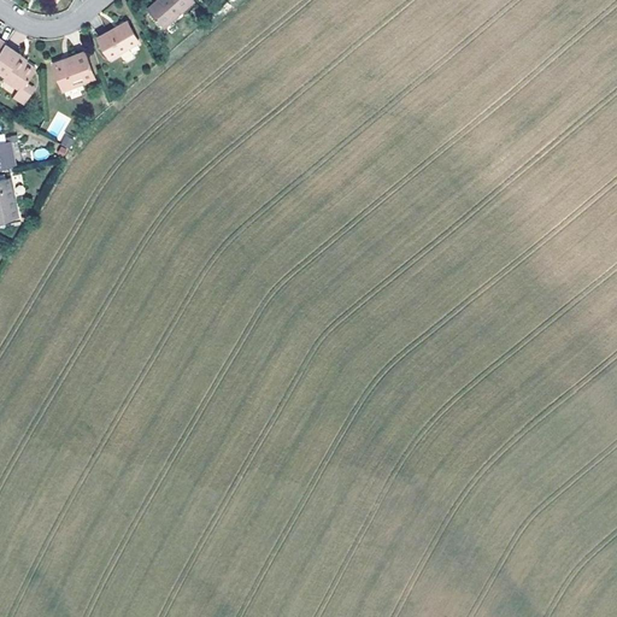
[(163,0),(156,0),(147,9),(150,12),(160,3),(163,0)]
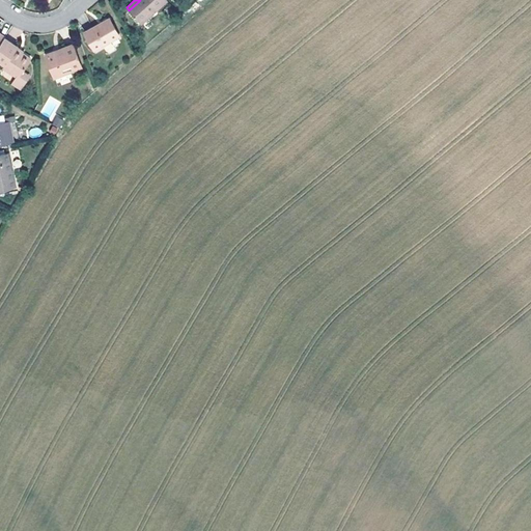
[(140,0),(138,2),(129,10),(140,23),(166,0),(140,0)]
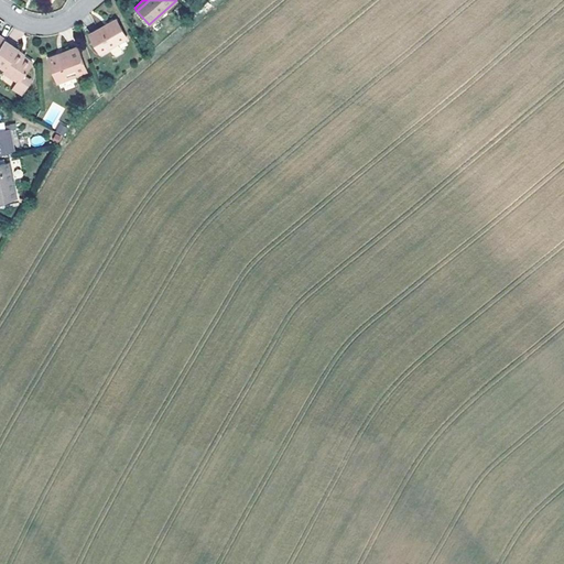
[(127,38),(116,19),(106,24),(89,33),(100,53),(127,38)]
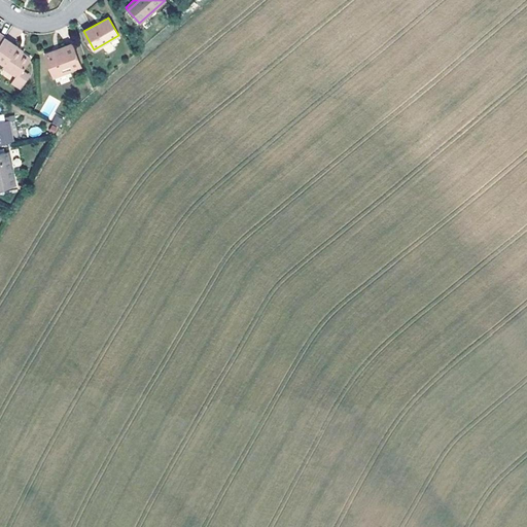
[(18,75),(16,77),(24,82),(29,74),(22,70),(31,58),(22,51),(21,53),(19,50),(15,48),(18,46),(4,37),(0,42),(0,60),(5,64),(4,66),(18,75)]
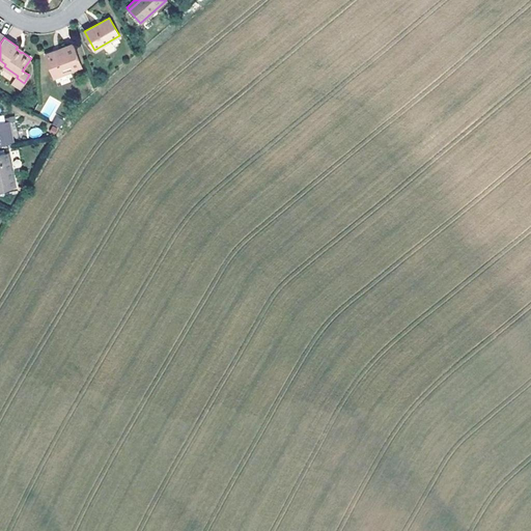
[(81,66),(72,45),(58,50),(46,55),(55,77),(81,66)]
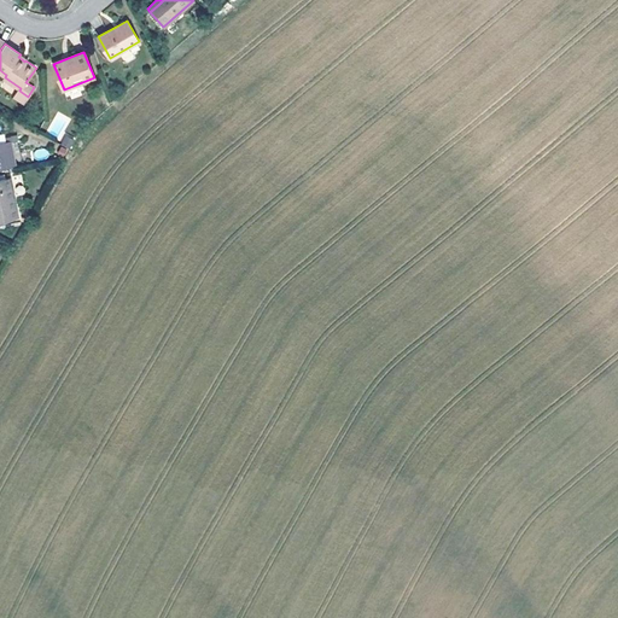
[(25,104),(28,97),(19,91),(16,98),(25,104)]
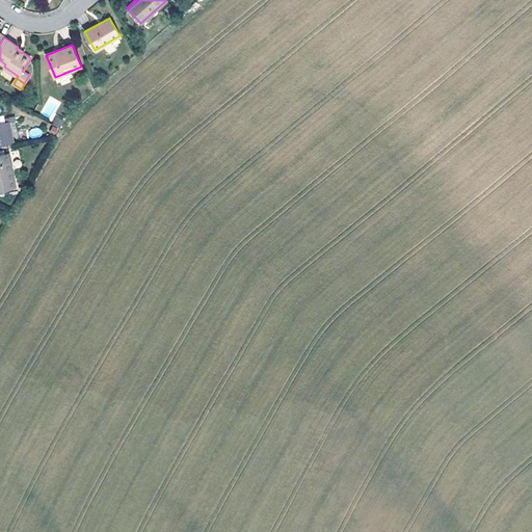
[(41,114),(52,118),(58,101),(48,97),(41,114)]
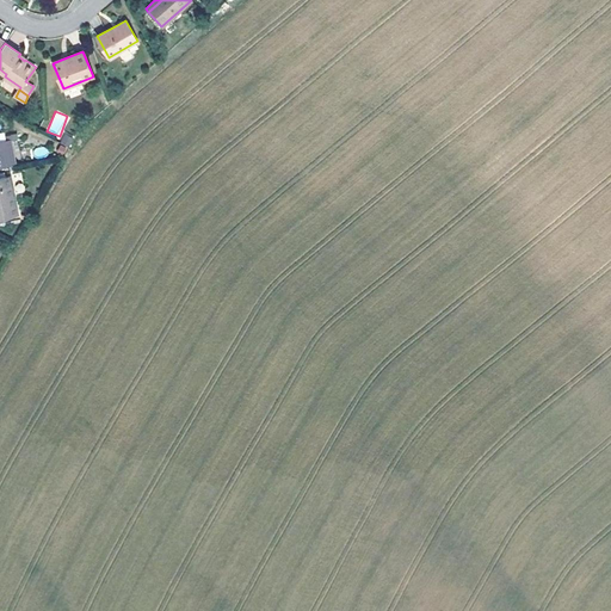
[(67,134),(62,143),(71,148),(75,139),(67,134)]
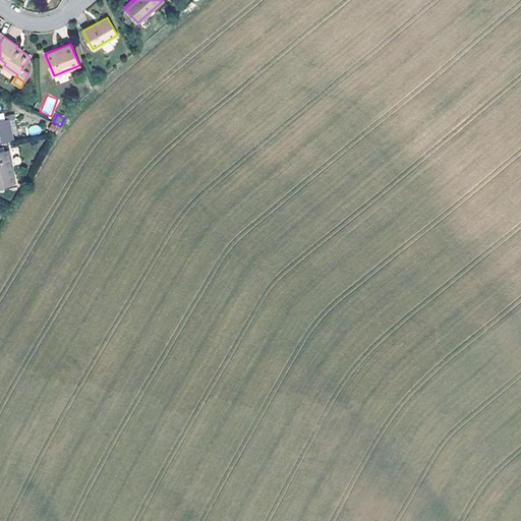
[(0,142),(13,140),(8,119),(5,120),(0,120),(0,142)]
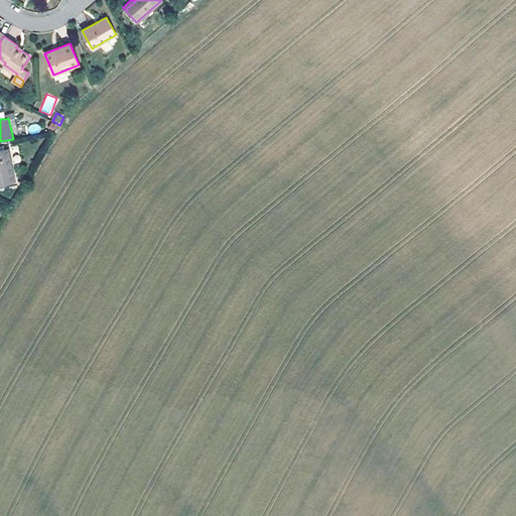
[(39,124),(28,125),(29,133),(39,132),(39,124)]
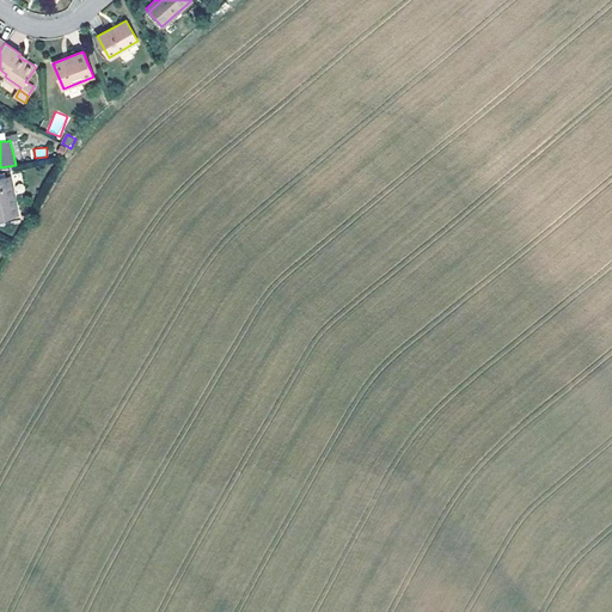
[(0,176),(0,219),(18,215),(10,175),(0,176)]
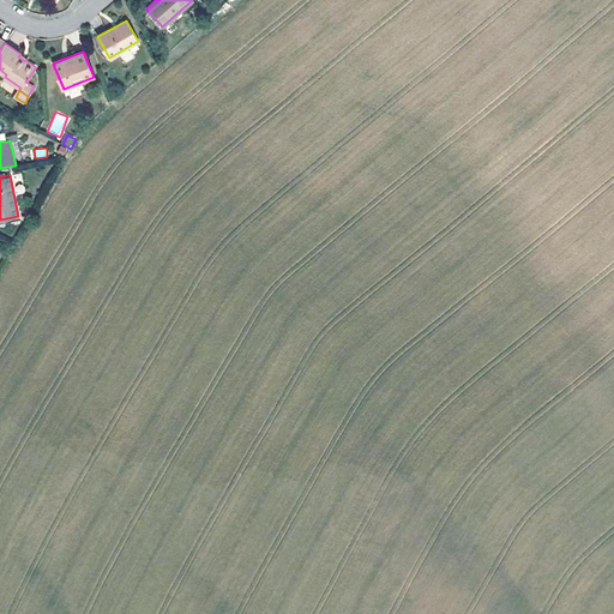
All buildings are outlined.
